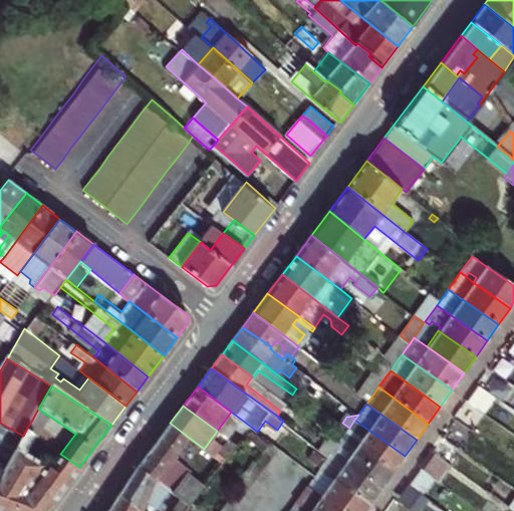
[(405,456),(354,420),(349,428),(342,437),(349,442),(356,447),(393,473),(405,456)]
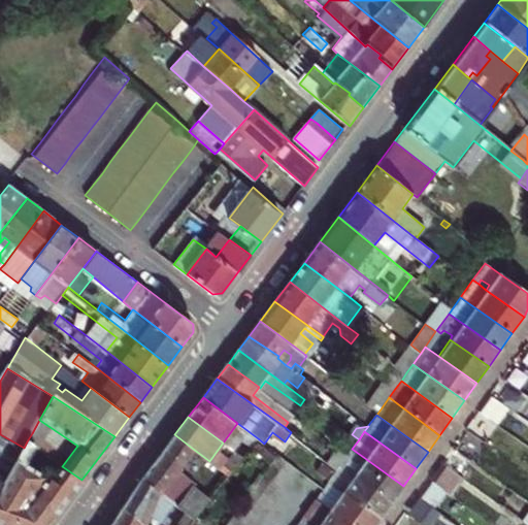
[(45,444),(32,433),(27,441),(32,445),(40,451),(45,444)]
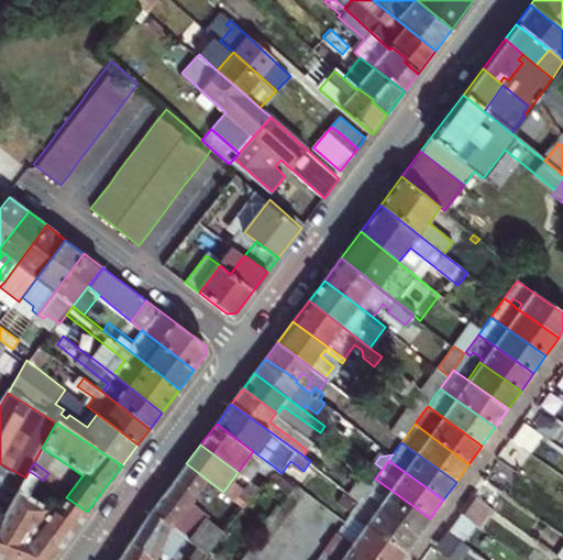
[(206,479),(186,463),(151,511),(207,552),(216,541),(243,507),(236,502),(234,501),(216,525),(206,517),(207,516),(188,503),(206,479)]
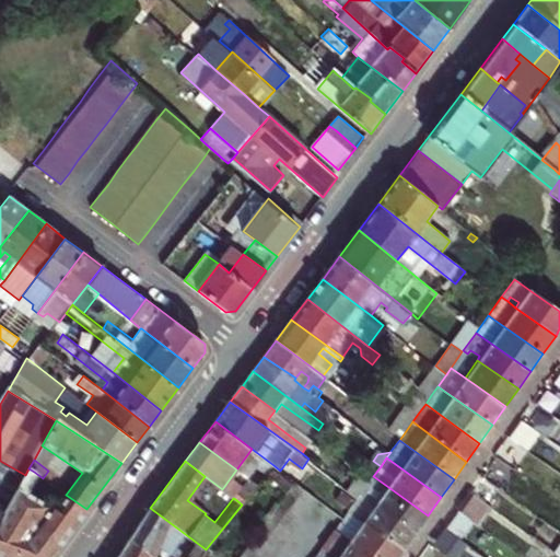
[(373,476),(381,466),(373,461),(362,475),(370,482),(373,476)]
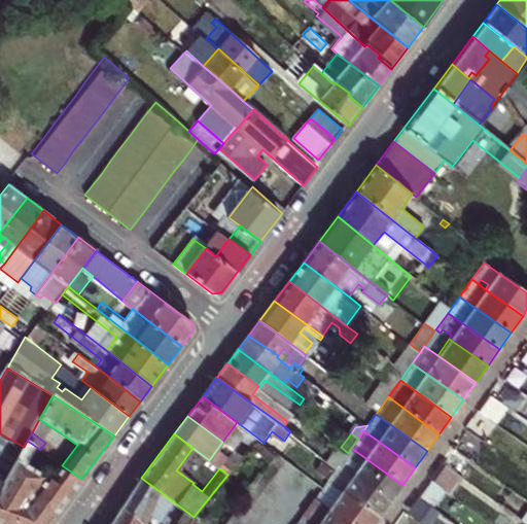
[(24,447),(6,478),(0,488),(0,523),(47,523),(81,479),(62,465),(58,469),(47,462),(38,470),(21,460),(25,454),(28,457),(32,451),(29,449),(32,444),(27,441),(24,447)]
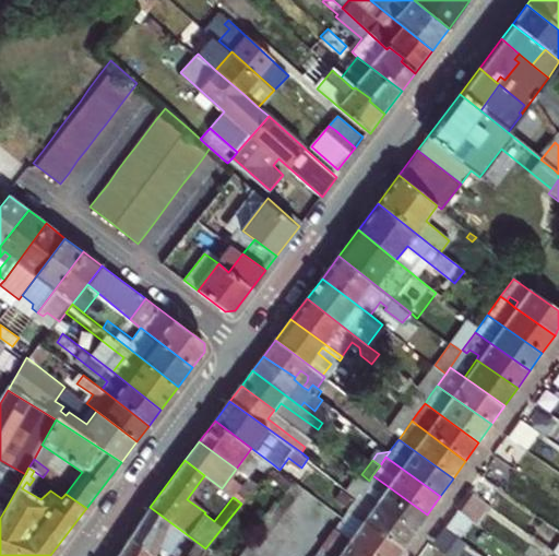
[(253,474),(249,480),(257,485),(261,480),(253,474)]
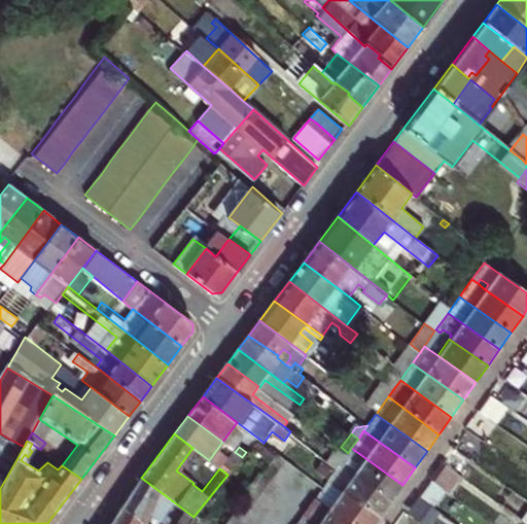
[(351,448),(348,453),(355,457),(358,453),(351,448)]
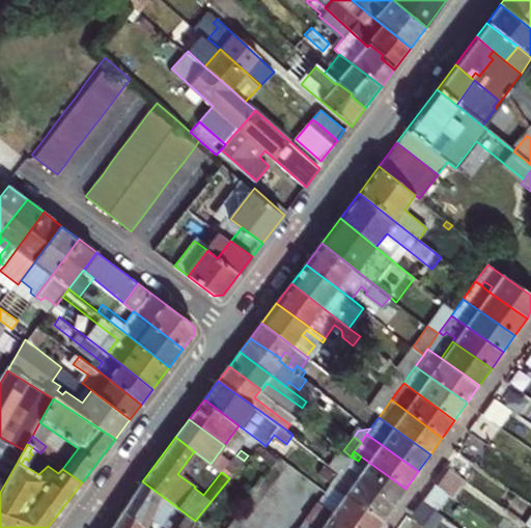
[(280,456),(271,469),(292,484),(301,472),(280,456)]
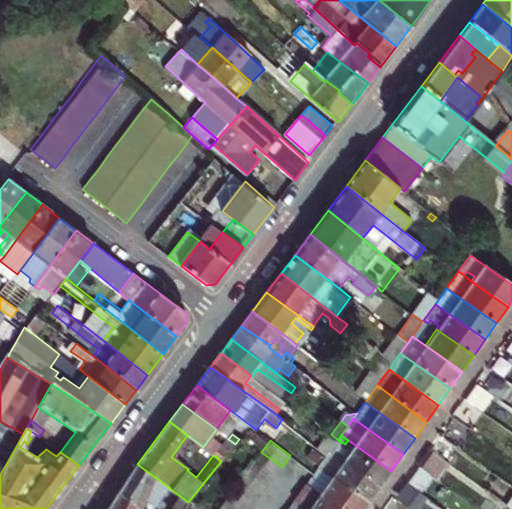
[(355,445),(343,461),(380,487),(391,471),(355,445)]
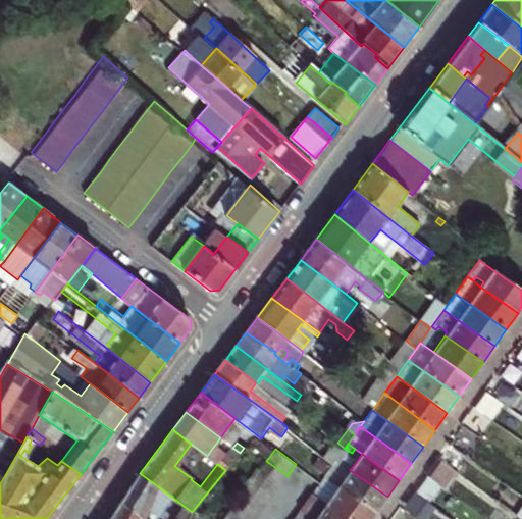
[(223,460),(219,465),(225,470),(229,465),(223,460)]
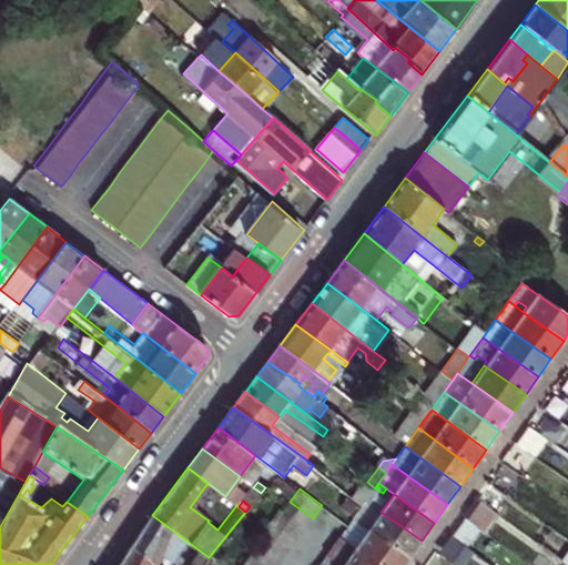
[(290,502),(282,513),(304,530),(313,518),(290,502)]
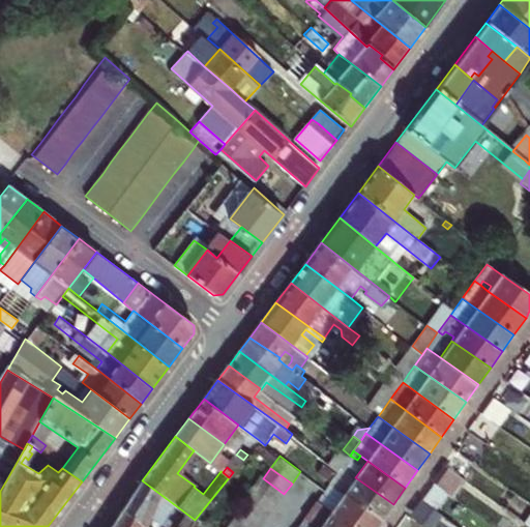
[(355,477),(344,494),(381,521),(393,504),(355,477)]
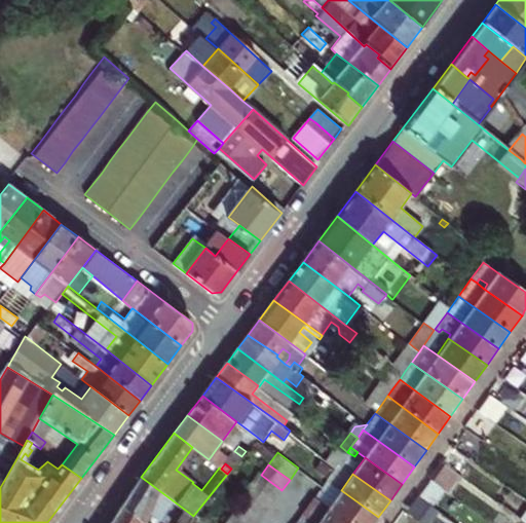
[(261,475),(253,486),(274,501),(282,490),(261,475)]
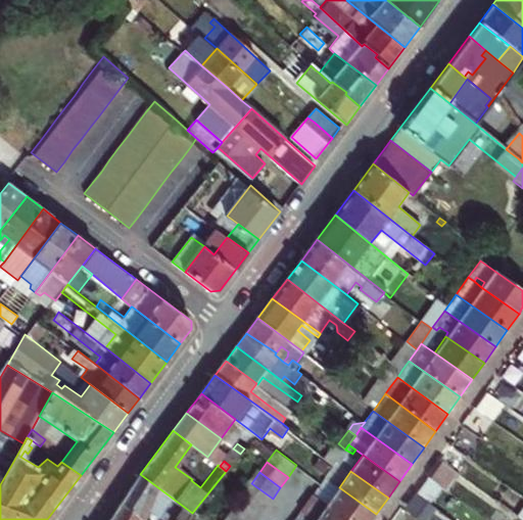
[(335,476),(329,472),(326,477),(331,481),(335,476)]
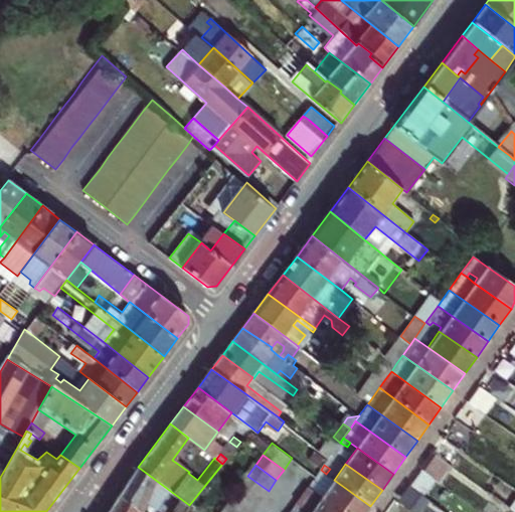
[(189,505),(138,467),(120,495),(145,511),(154,511),(155,511),(156,511),(170,511),(171,511),(172,511),(183,511),(189,505)]
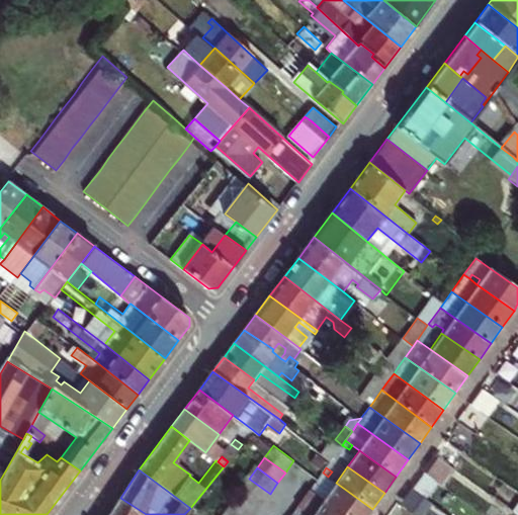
[(425,471),(415,486),(425,493),(435,480),(425,471)]
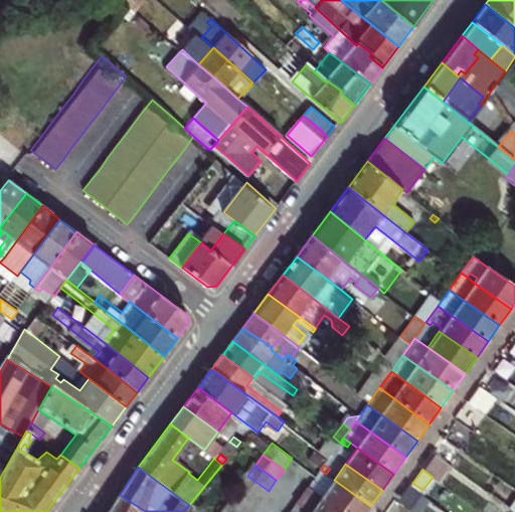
[(334,480),(326,474),(321,470),(316,476),(308,488),(342,511),(366,511),(370,506),(334,480)]
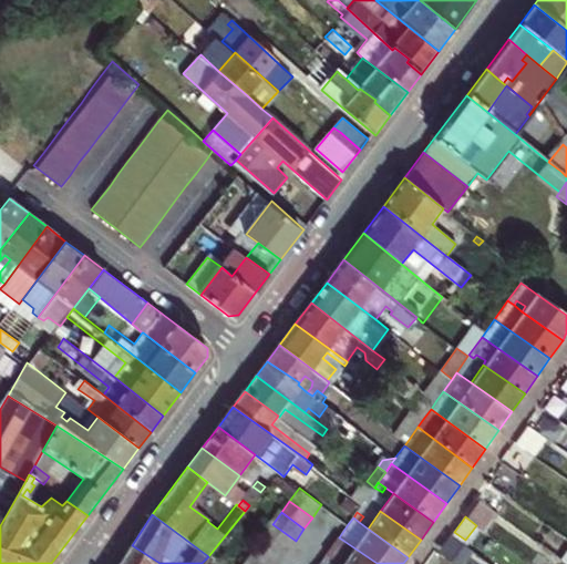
[(272,524),(265,535),(288,552),(296,541),(272,524)]
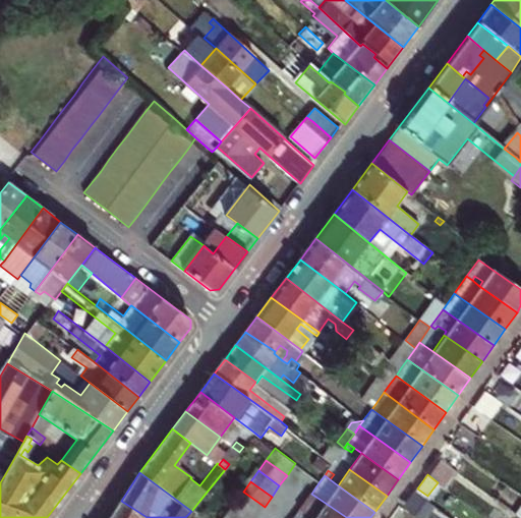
[(243,492),(236,502),(256,517),(265,507),(243,492)]
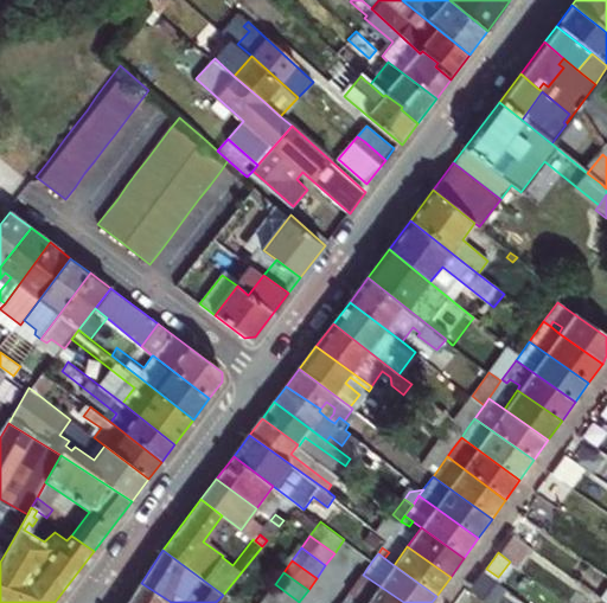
[(403,602),(363,575),(351,592),(365,602),(403,602)]
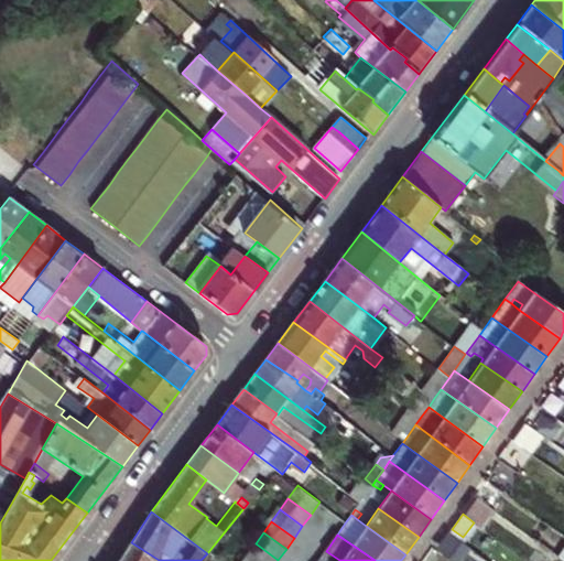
[(169,560),(159,560),(131,542),(118,560),(171,560),(170,560),(169,560)]
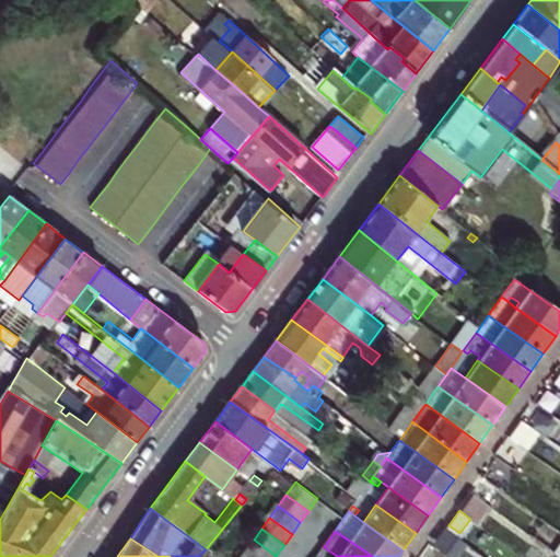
[(213,556),(223,545),(214,538),(206,549),(199,556),(213,556)]
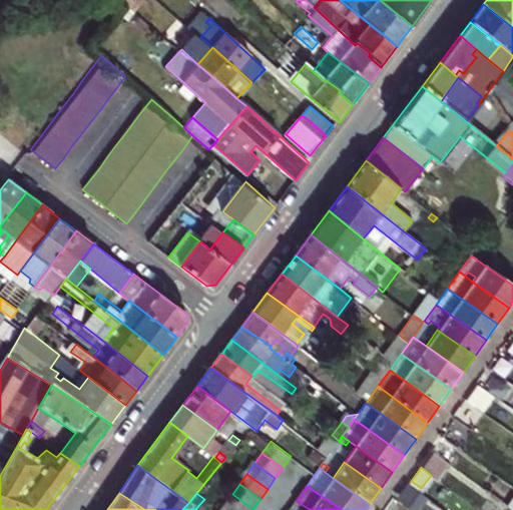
[(251,509),(252,509),(232,494),(225,504),(233,509),(251,509)]
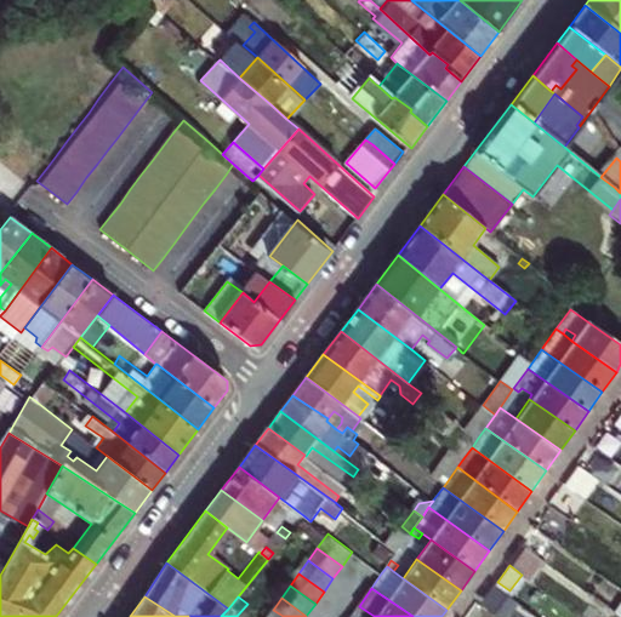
[(374,616),(359,606),(351,616),(374,616)]
